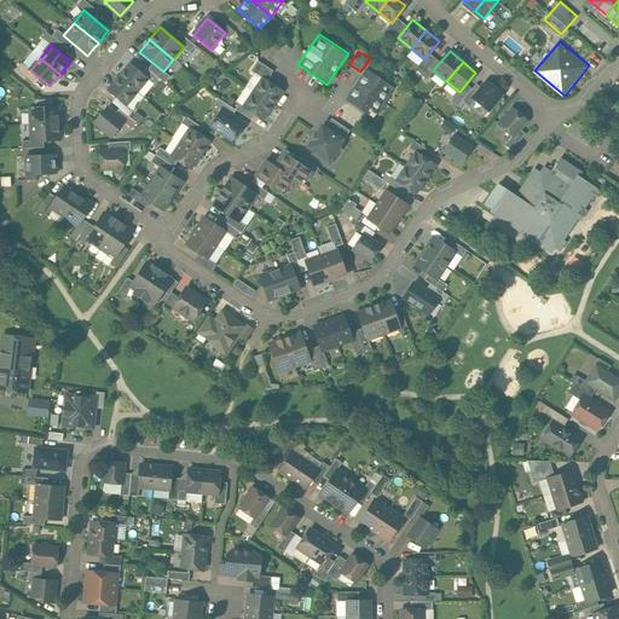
[(148,79),(131,64),(120,77),(137,92),(148,79)]
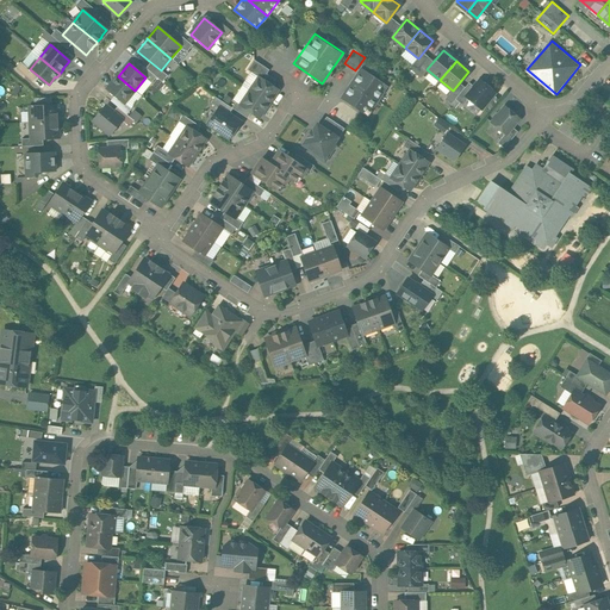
[(342,98),(363,112),(367,107),(371,110),(383,92),(379,89),(383,85),(361,69),(342,98)]
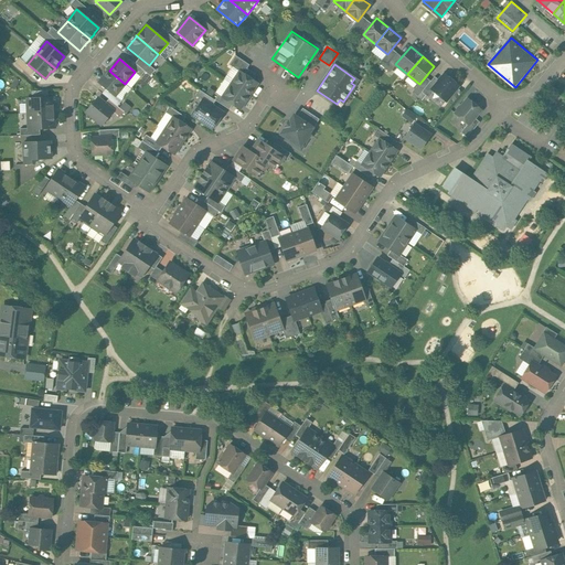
[(125,84),(109,71),(99,83),(115,95),(125,84)]
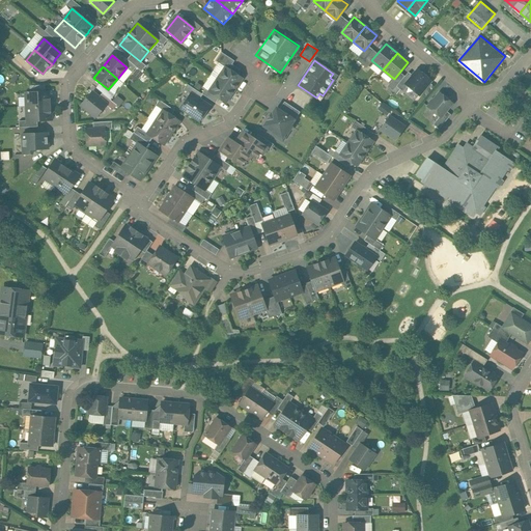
[(242,78),(225,67),(217,79),(233,90),(242,78)]
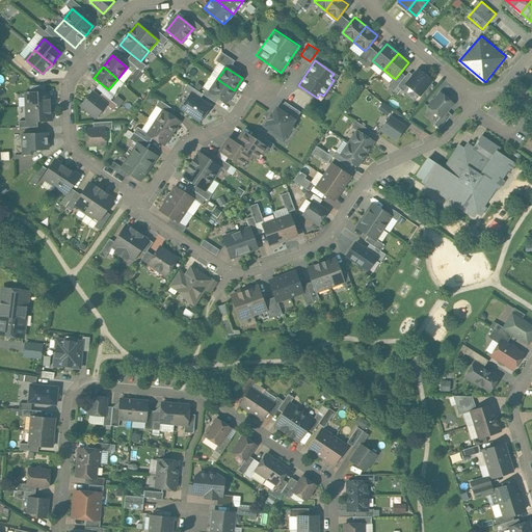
[(431,80),(419,70),(406,84),(420,95),(431,80)]
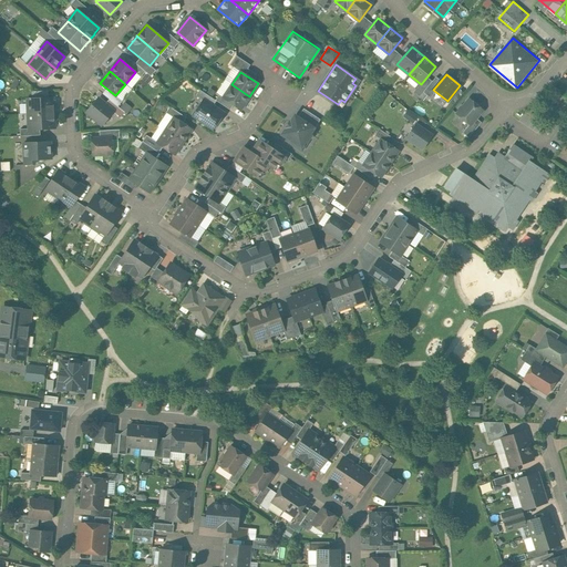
[(249,96),(232,84),(224,98),(235,105),(240,110),(249,96)]
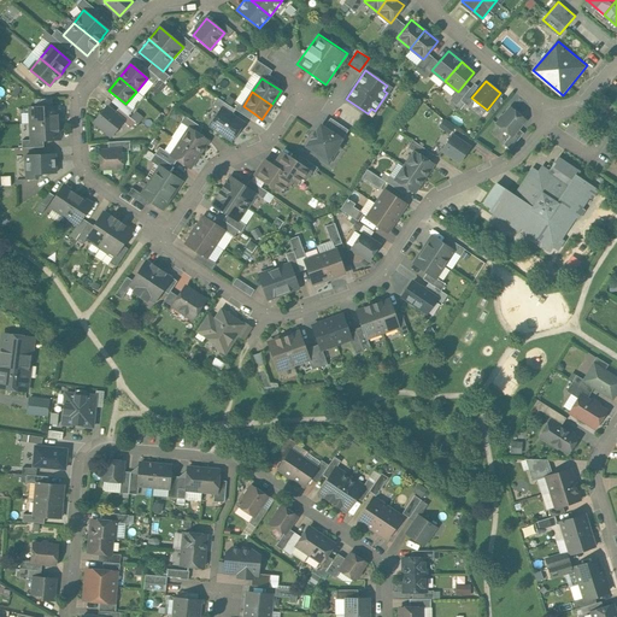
[(207,122),(234,141),(246,123),(219,105),(207,122)]
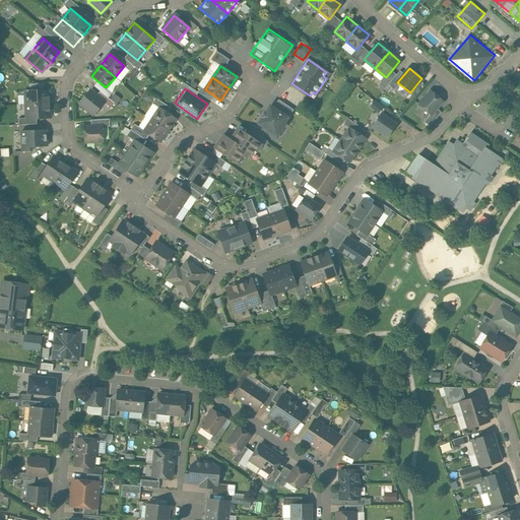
[(49,89),(25,90),(26,105),(50,103),(50,101),(50,100),(49,100),(49,89)]
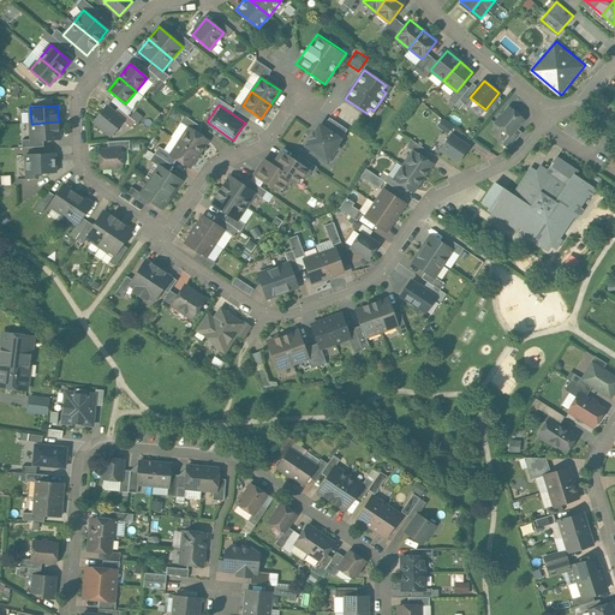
[(123,120),(106,107),(94,121),(111,136),(123,120)]
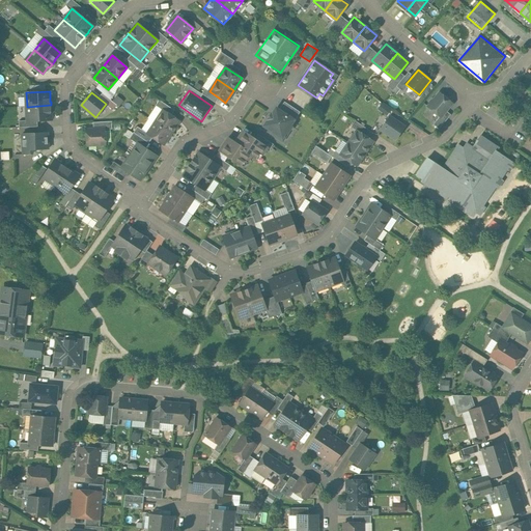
[(440,93),(435,100),(431,100),(428,103),(429,106),(428,107),(440,116),(445,111),(450,106),(449,106),(451,103),(440,93)]
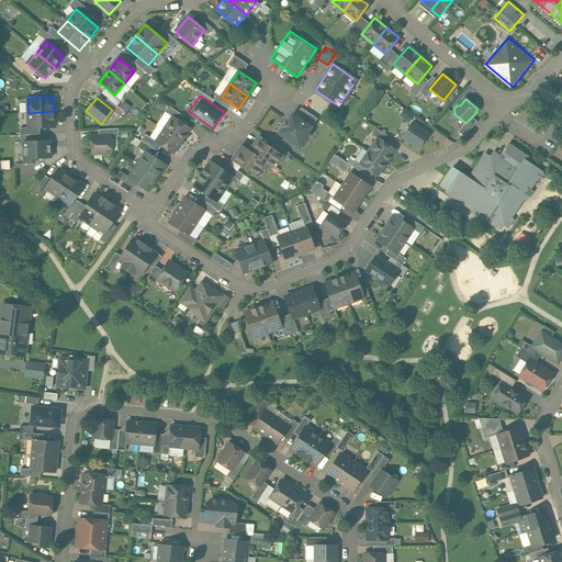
[(301,109),(295,117),(311,127),(316,119),(301,109)]
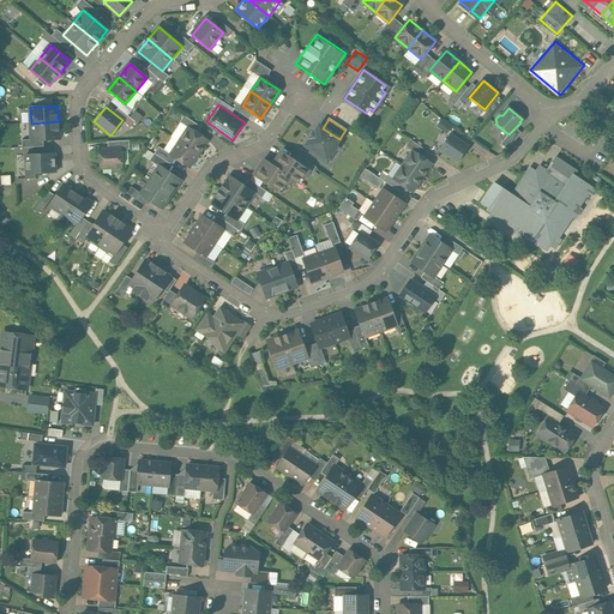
[(59,121),(31,124),(31,140),(59,139),(58,126),(59,126),(59,125),(59,121)]
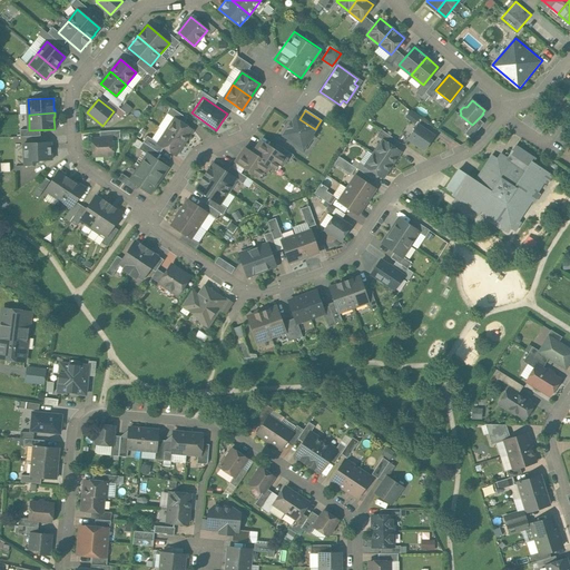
[(288,128),(284,135),(290,139),(288,141),(295,146),(296,144),(303,147),(306,143),(308,144),(314,136),(312,135),(315,129),(300,119),(296,117),(292,124),(291,123),(287,128),(288,128)]
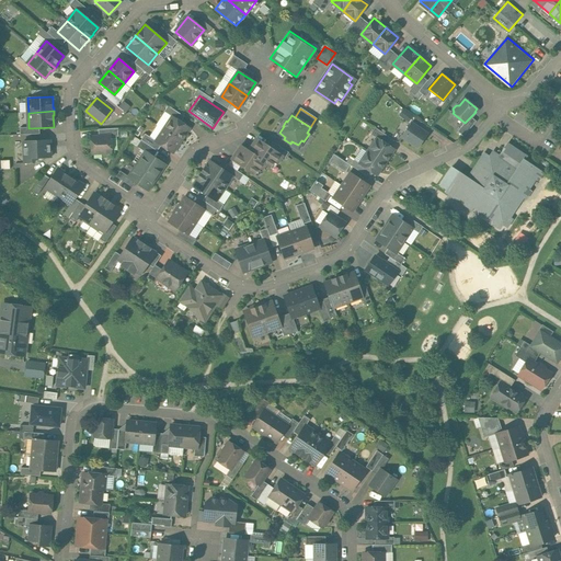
[(189,128),(172,116),(163,129),(181,140),(189,128)]
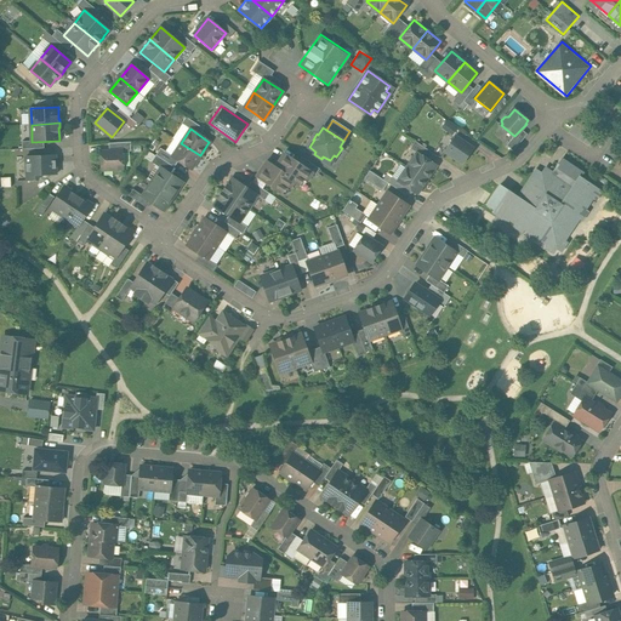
[(473,148),(455,136),(444,152),(462,164),(473,148)]
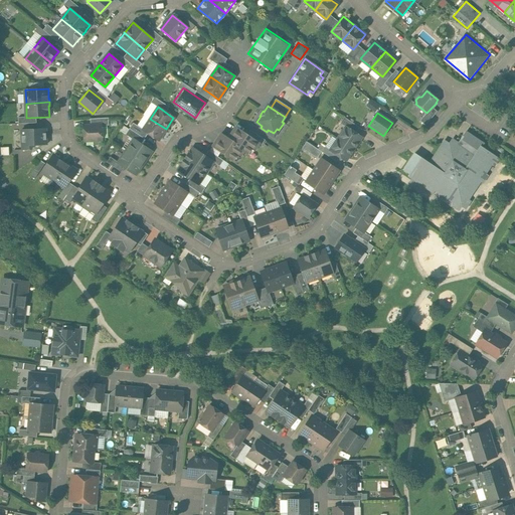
[(166,129),(150,119),(143,130),(158,140),(166,129)]
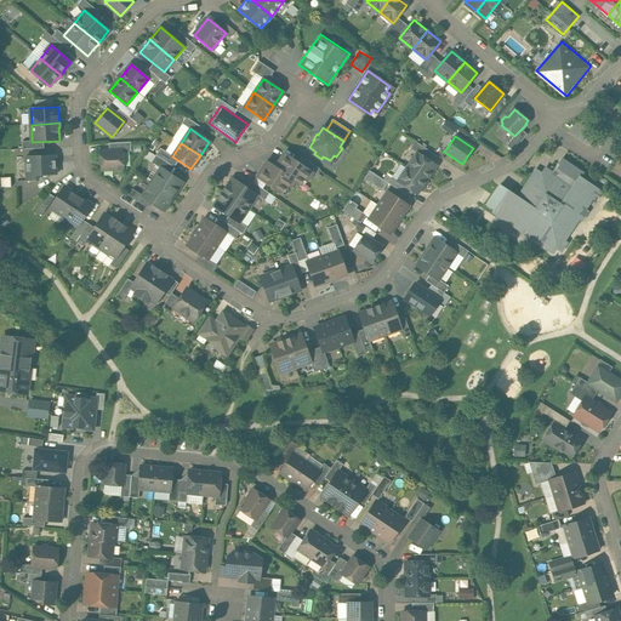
[(102,170),(112,169),(114,171),(118,171),(120,169),(123,169),(121,151),(113,152),(113,151),(109,151),(104,151),(104,152),(101,152),(102,170)]
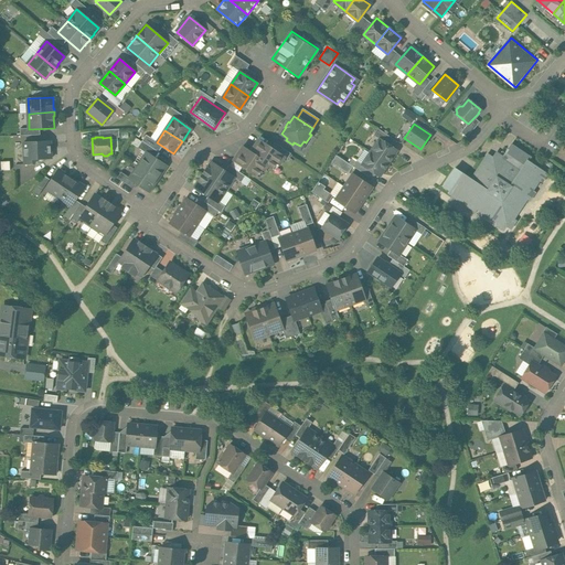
[(243,147),(233,160),(257,177),(260,171),(263,173),(268,166),(273,169),(276,163),(279,166),(285,157),(272,148),(259,139),(251,151),(243,147)]
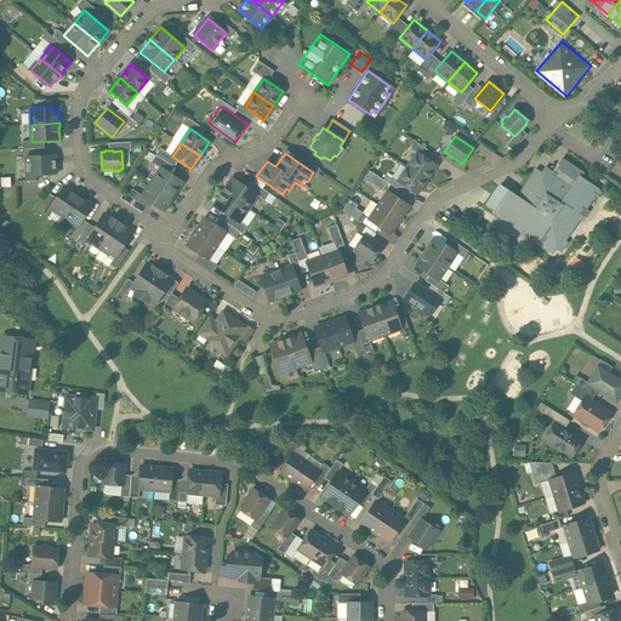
[(436,165),(417,153),(408,167),(426,180),(436,165)]
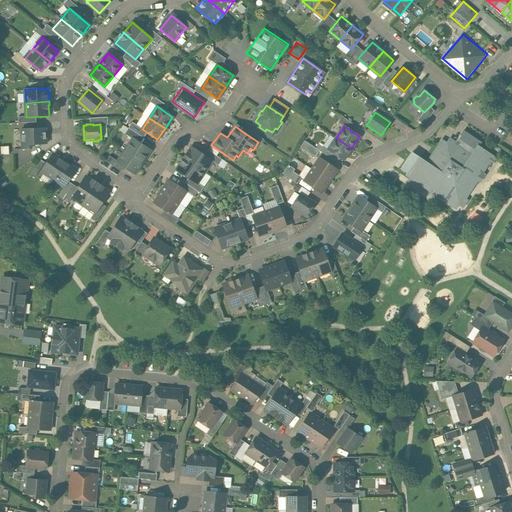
[(46,128),(21,129),(22,149),(31,149),(31,144),(46,144),(46,128)]
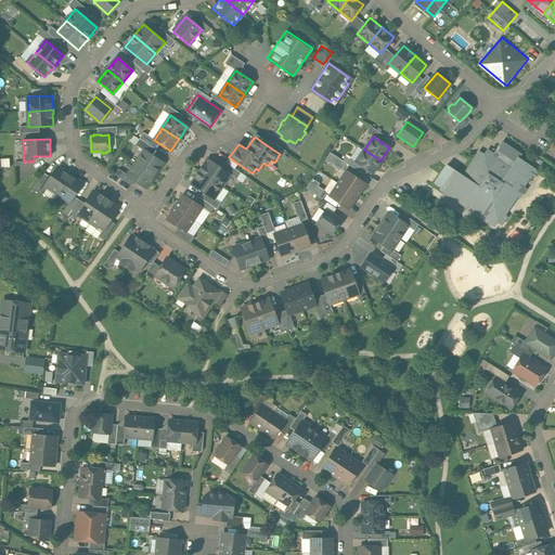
[(267,145),(280,154),(283,156),(286,152),(270,141),(267,145)]
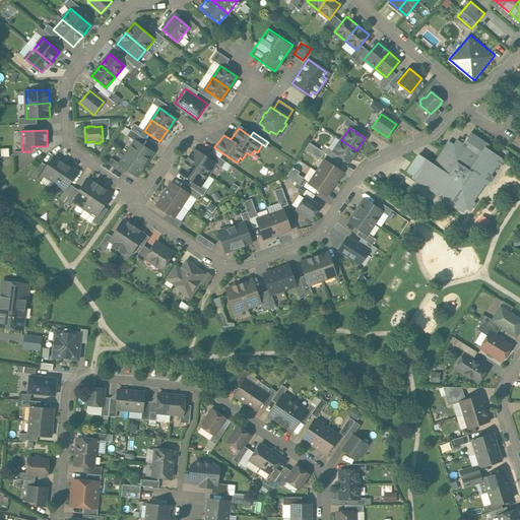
[(505,160),(486,148),(490,144),(470,132),(462,144),(455,139),(452,144),(448,141),(433,164),(418,154),(406,172),(412,176),(411,178),(418,183),(421,180),(431,186),(429,190),(437,195),(439,192),(457,203),(454,207),(463,213),(466,209),(470,212),(476,203),(473,201),(485,184),(488,186),(494,178),(491,176),(497,169),(499,171),(505,160)]
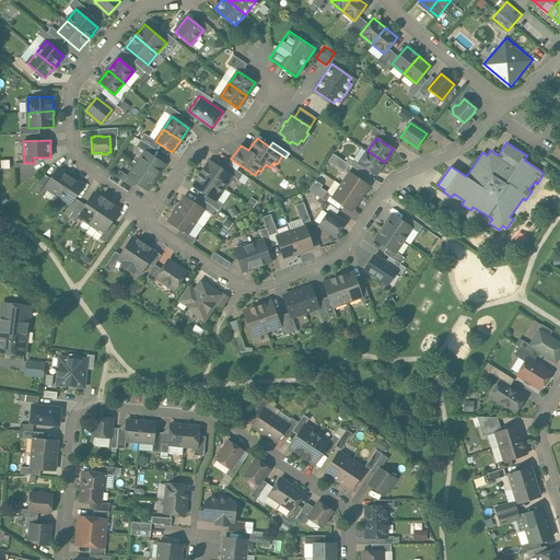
[(384,162),(368,151),(359,163),(376,175),(384,162)]
